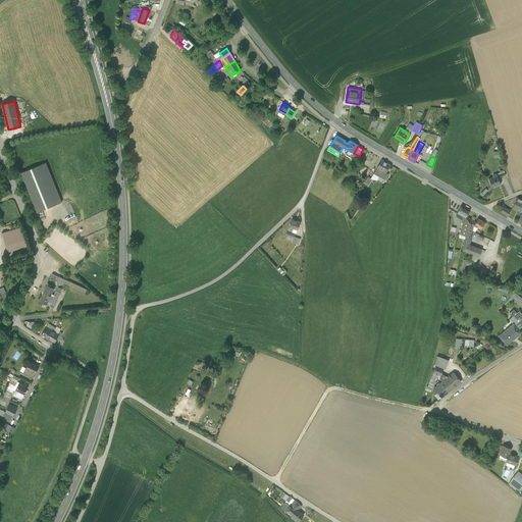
[(381,159),(377,167),(385,172),(390,164),(381,159)]
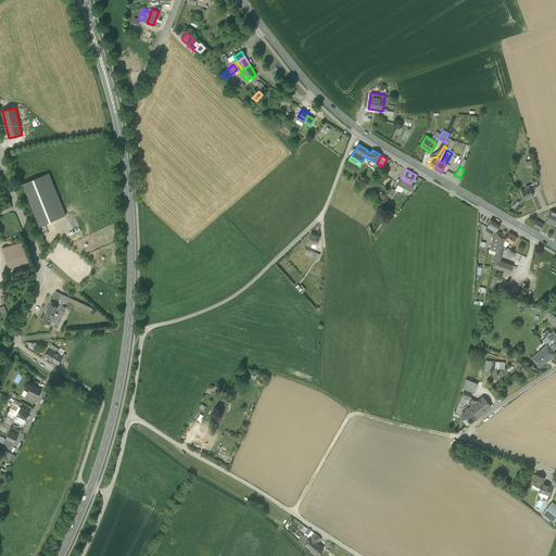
[(23,184),(39,226),(65,215),(49,173),(23,184)]
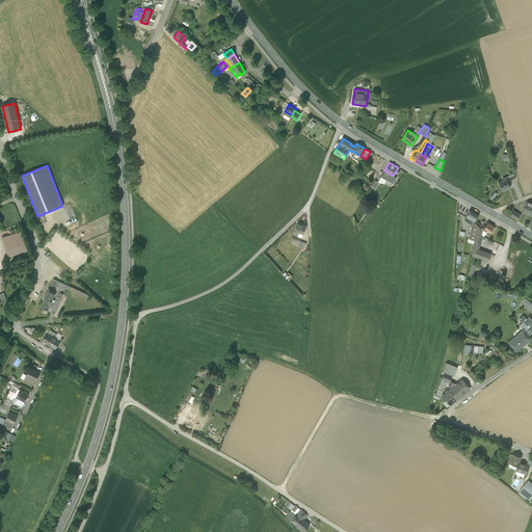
[(396,178),(393,176),(384,170),(380,177),(386,180),(393,184),(396,178)]
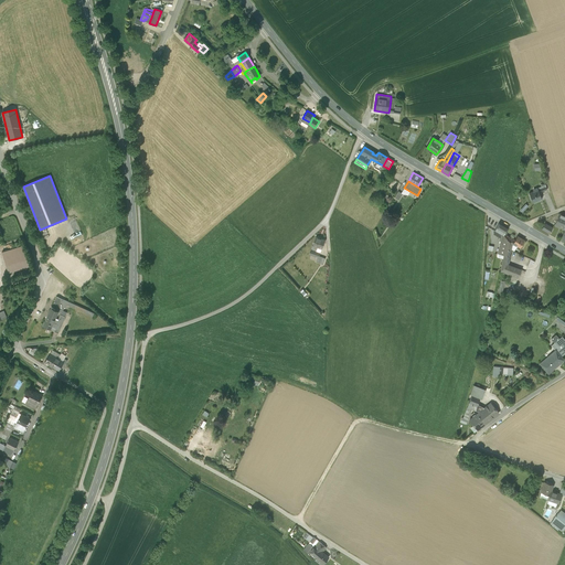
[(537,188),(540,193),(546,190),(545,183),(541,184),(542,187),(537,188)]
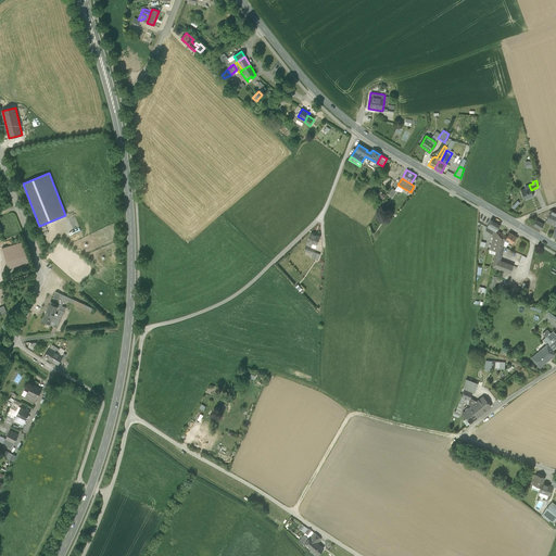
[(520,190),(525,200),(525,199),(532,196),(533,196),(531,190),(529,185),(528,185),(529,187),(521,190),(520,190)]
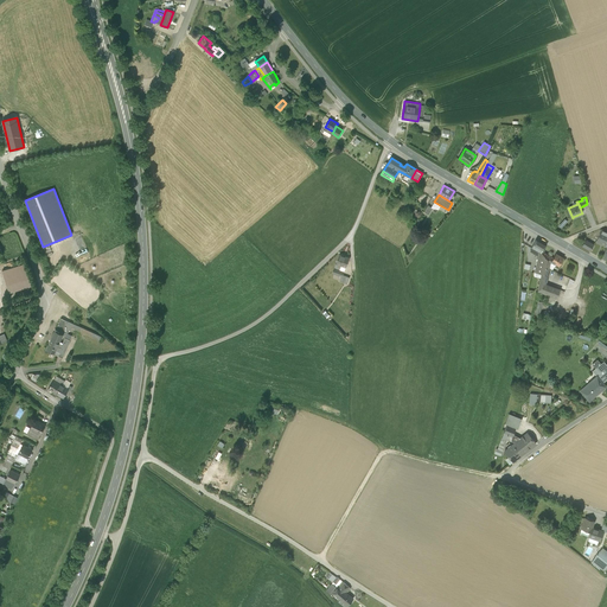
[(606,247),(606,231),(601,230),(595,242),(606,247)]
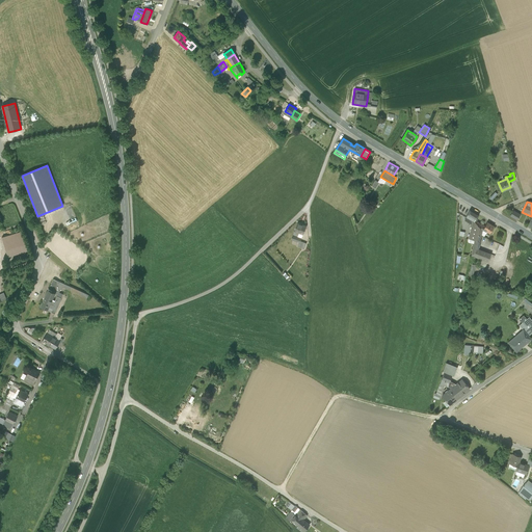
[(466,217),(473,221),(474,222),(475,220),(478,215),(470,210),(466,217)]
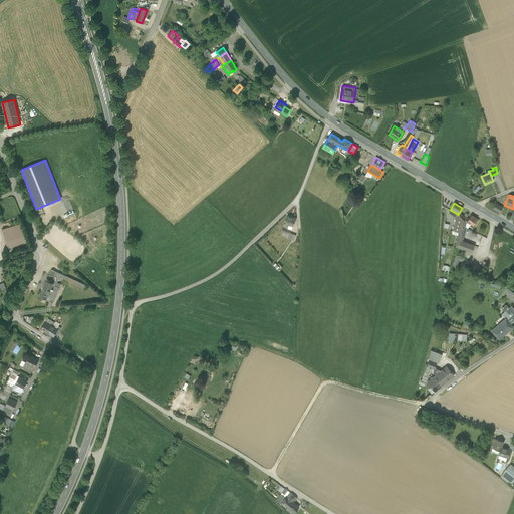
[(503,207),(496,203),(493,209),(500,213),(503,207)]
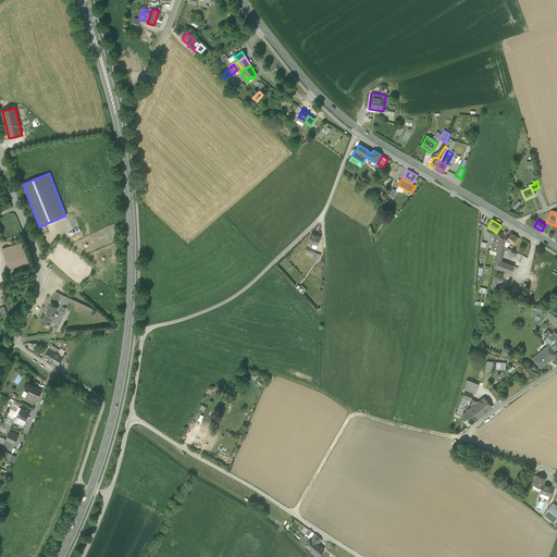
[(496,233),(495,232),(494,235),(491,249),(497,251),(500,233),(497,231),(496,233)]
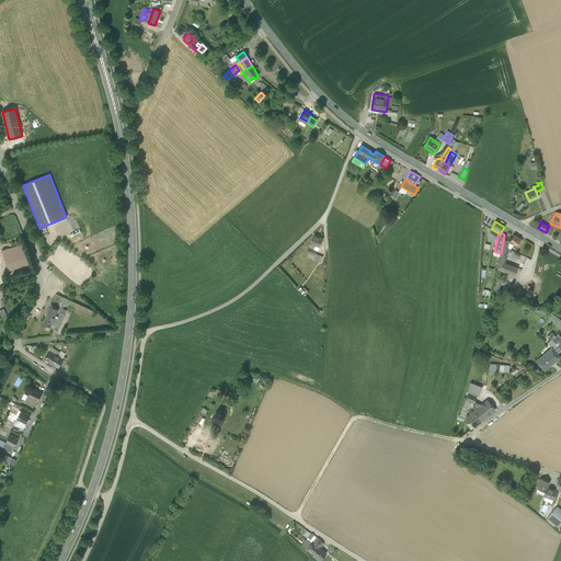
[(313,235),(310,243),(319,248),(323,239),(313,235)]
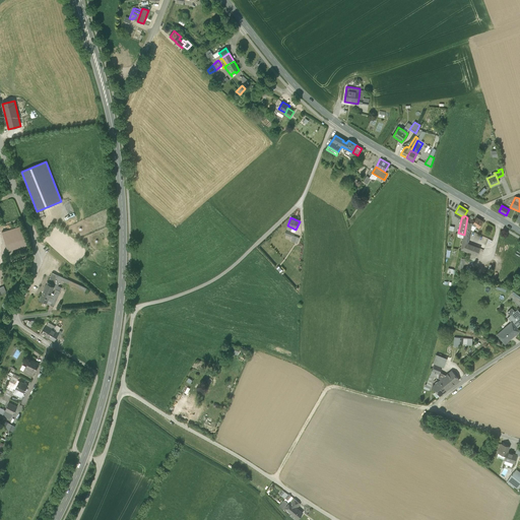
[(464,235),(469,236),(470,230),(472,224),(475,226),(478,229),(482,221),(476,217),(473,221),(467,217),(464,235)]
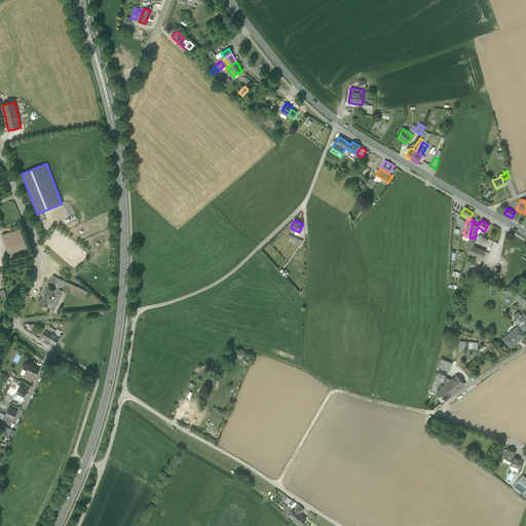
[(2,234),(6,248),(26,241),(22,228),(2,234)]
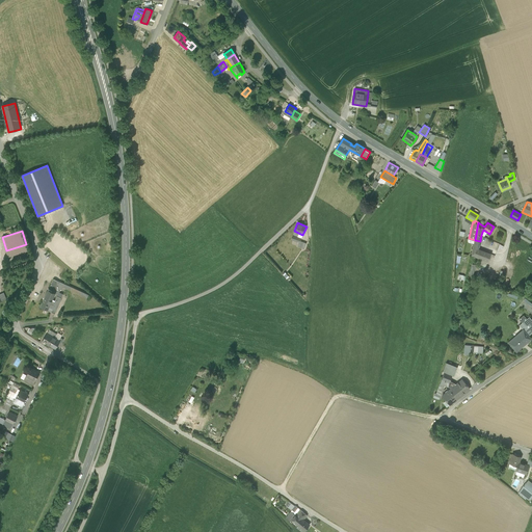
[(480,241),(475,240),(474,243),(471,255),(482,258),(488,260),(490,254),(478,249),(480,241)]
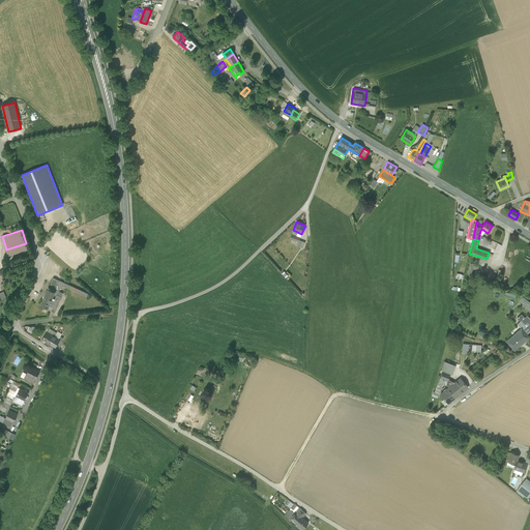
[(26,243),(6,249),(7,256),(28,249),(26,243)]
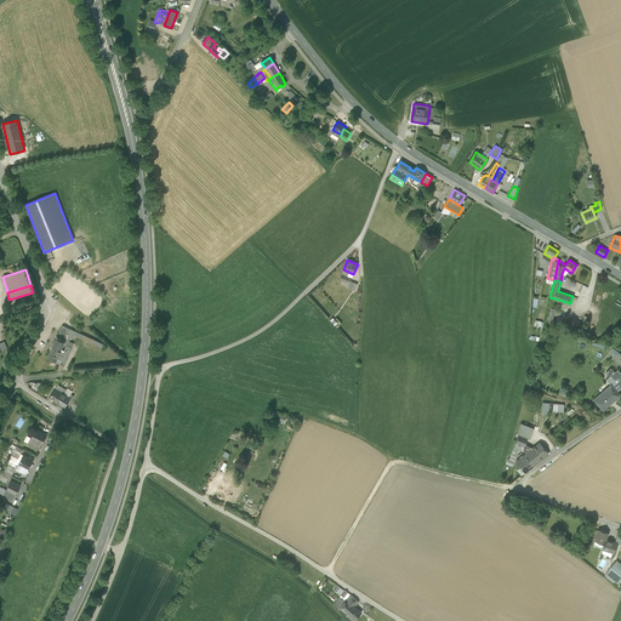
[(567,312),(570,303),(563,301),(559,309),(567,312)]
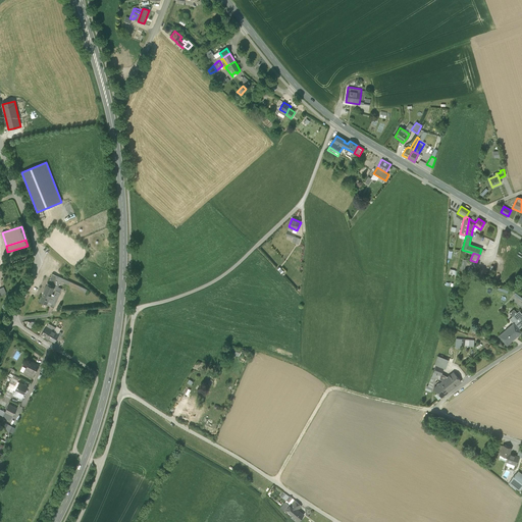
[(47,284),(54,288),(58,276),(52,273),(47,284)]
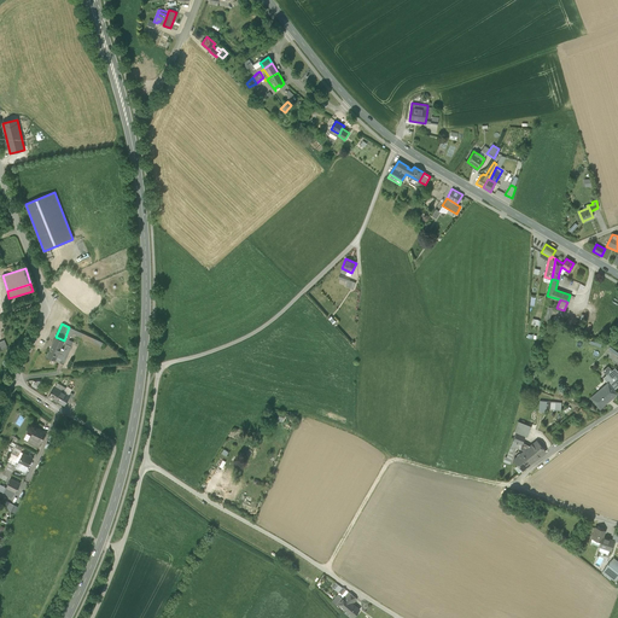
[(103,343),(69,327),(64,340),(63,340),(68,343),(71,334),(73,336),(74,333),(101,347),(103,343)]
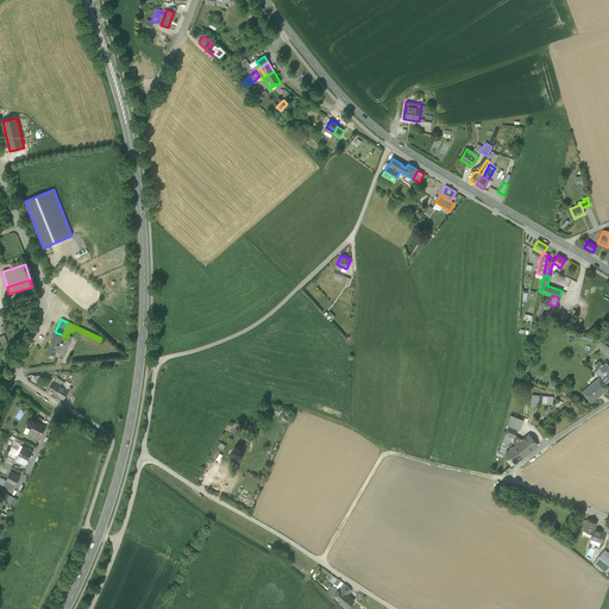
[(46,351),(55,355),(58,344),(62,336),(63,336),(55,332),(49,345),(46,351)]
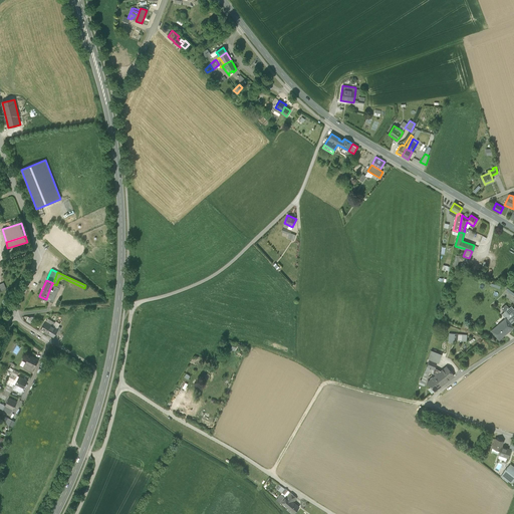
[(49,301),(53,303),(55,298),(59,288),(56,286),(55,286),(52,292),(50,292),(51,291),(49,290),(46,299),(49,300),(49,301)]
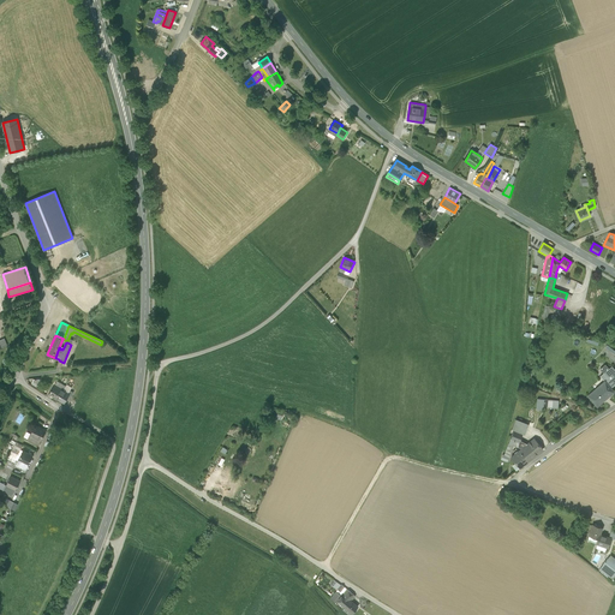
[(614,354),(614,351),(607,345),(604,347),(614,356),(614,354)]
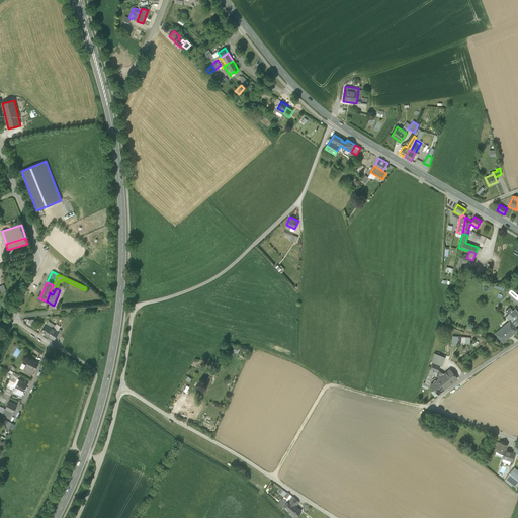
[(517,311),(514,307),(512,310),(507,313),(508,314),(512,319),(509,321),(514,327),(517,323),(517,311)]
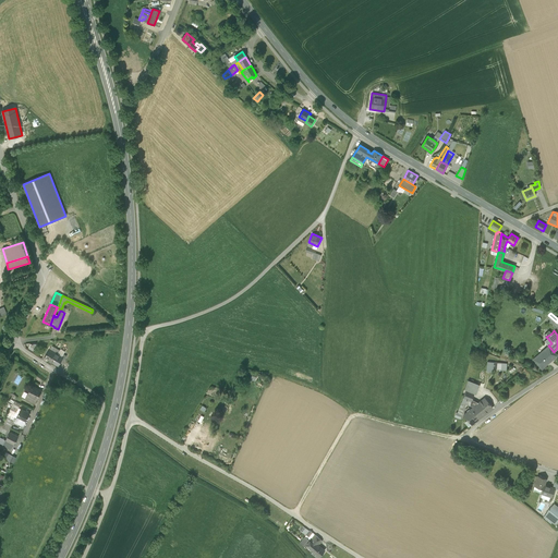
[(51,346),(49,349),(57,354),(60,350),(51,346)]
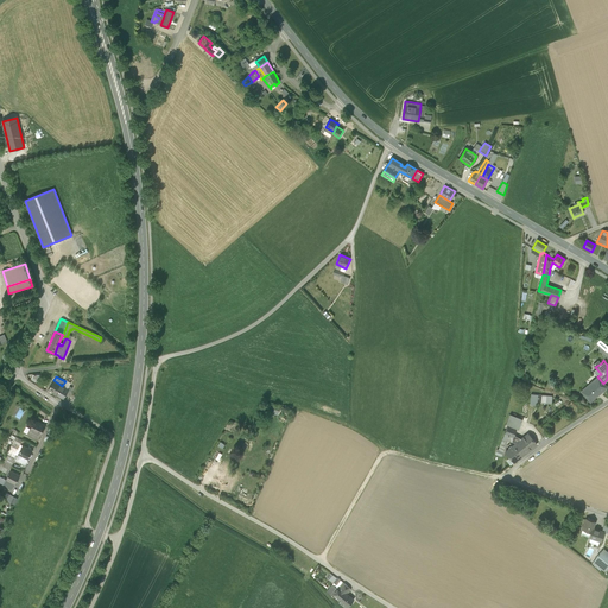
[(607,387),(603,384),(597,377),(588,384),(580,391),(589,401),(607,387)]
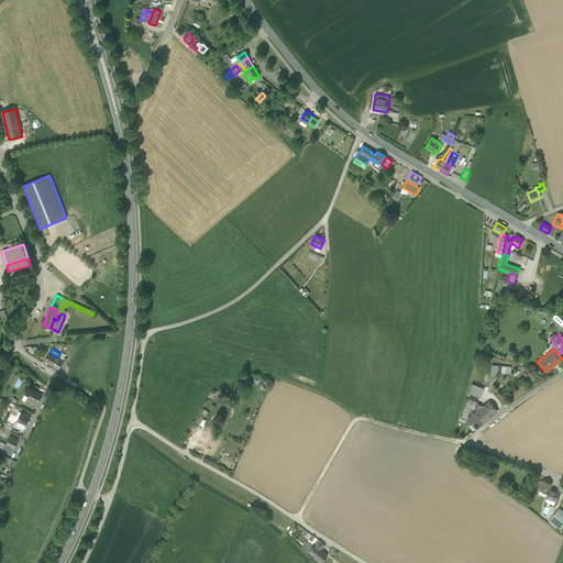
[(53,365),(57,357),(50,352),(45,361),(53,365)]
